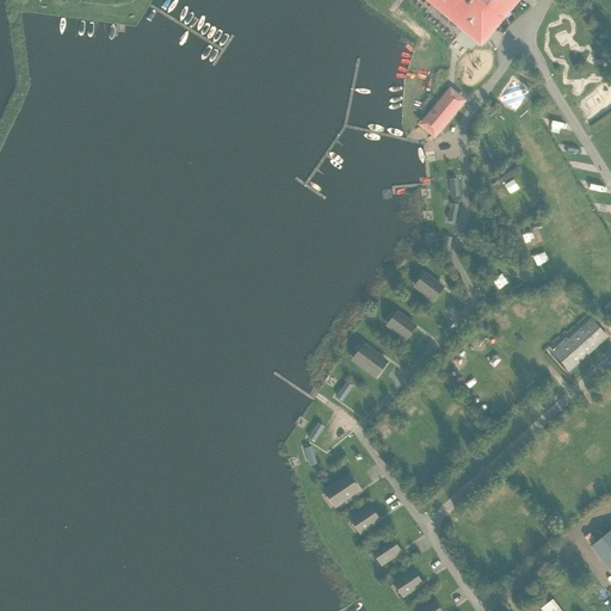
[(434,0),(442,6),(439,10),(457,25),(461,22),(480,37),(511,0),(434,0)]
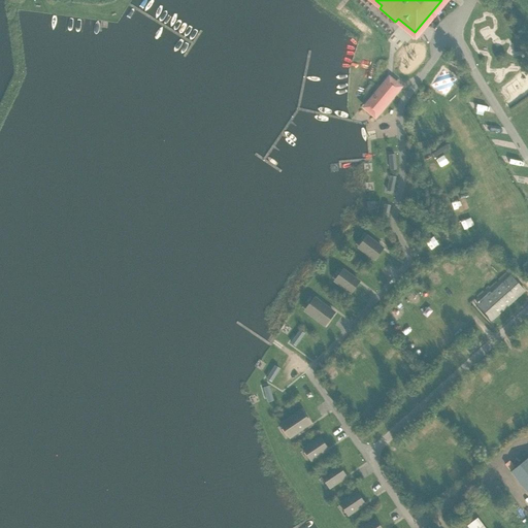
[(372,63),(367,73),(373,75),(377,65),(372,63)]
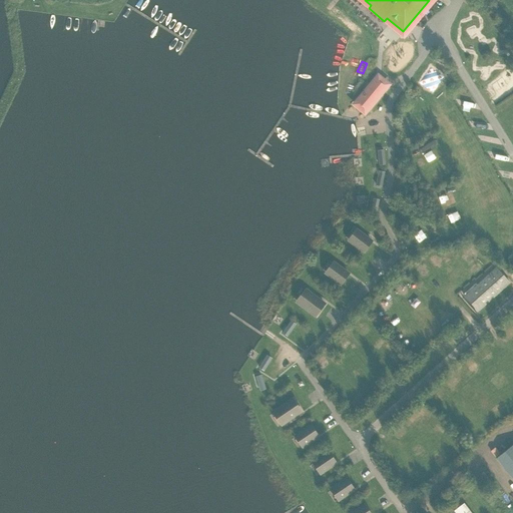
[(378,73),(353,102),(364,112),(389,83),(378,73)]
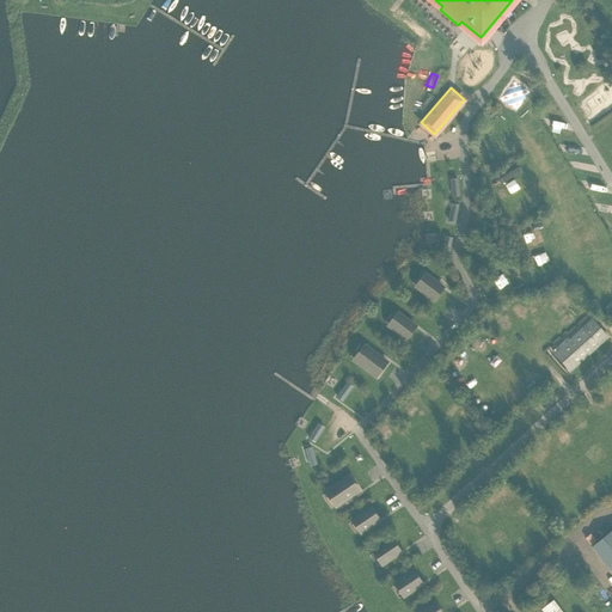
[(423,271),(414,286),(434,300),(444,287),(423,271)]
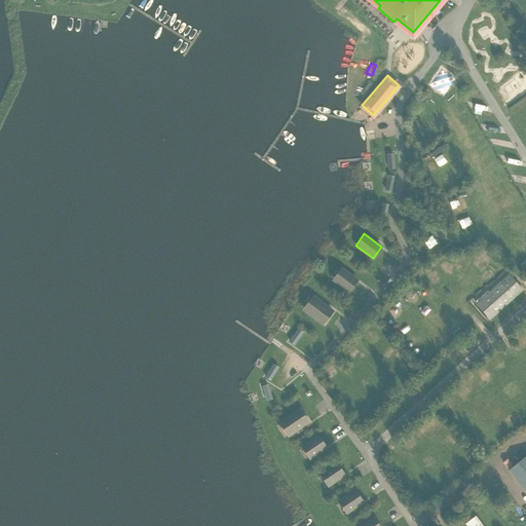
[(340,267),(332,278),(349,292),(358,280),(340,267)]
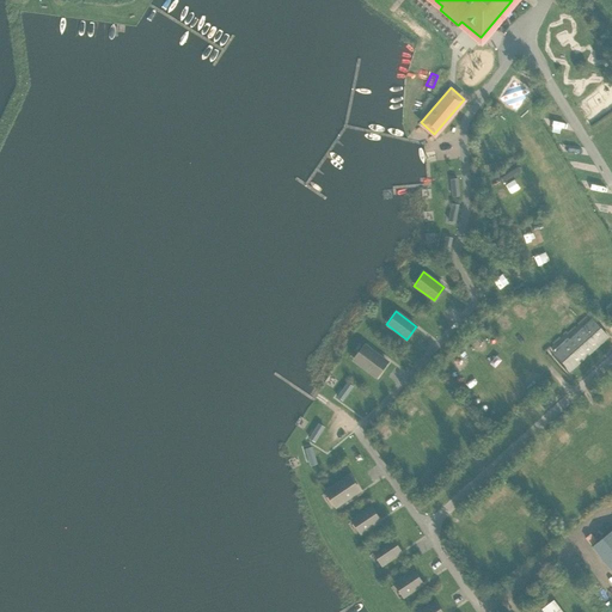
[(570,373),(610,337),(592,318),(569,340),(568,338),(551,353),(570,373)]
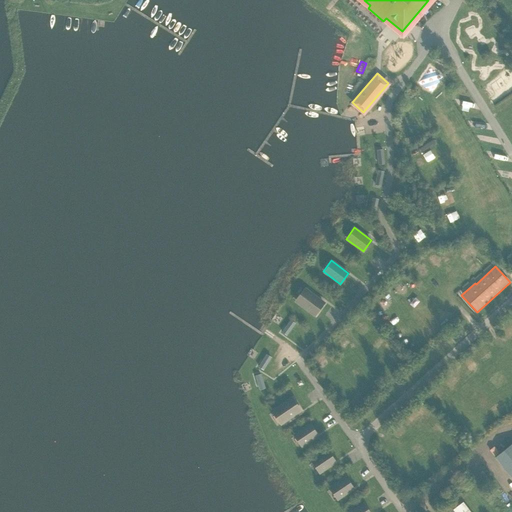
[(329,317),(311,300),(299,315),(315,331),(329,317)]
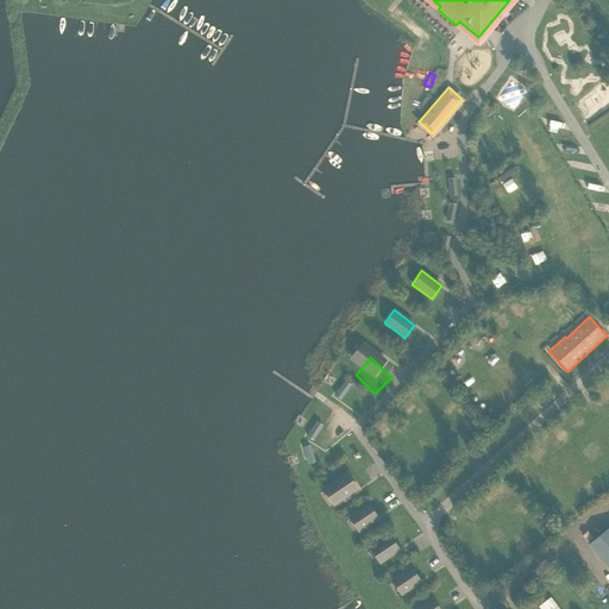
[(343,399),(352,384),(346,380),(336,394),(343,399)]
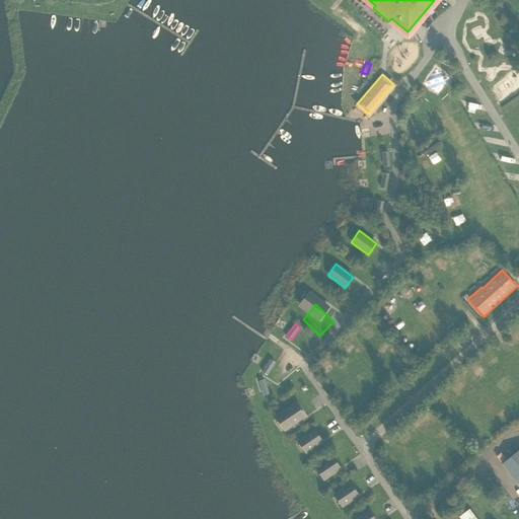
[(264,395),(271,393),(265,378),(257,380),(264,395)]
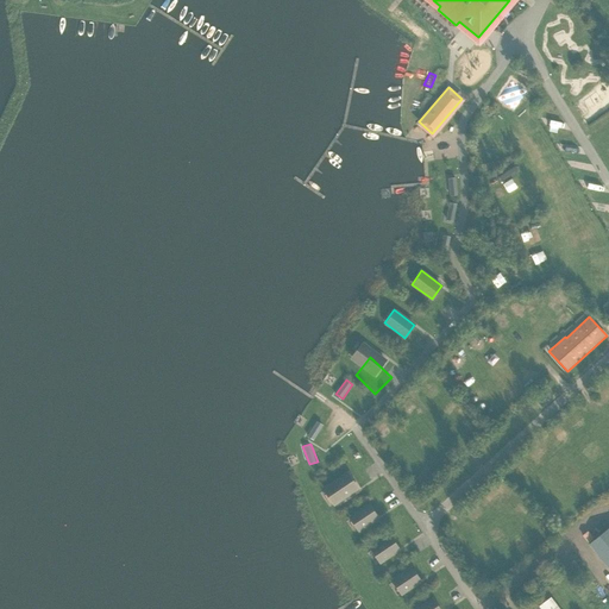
[(332,504),(357,489),(346,472),(322,488),(332,504)]
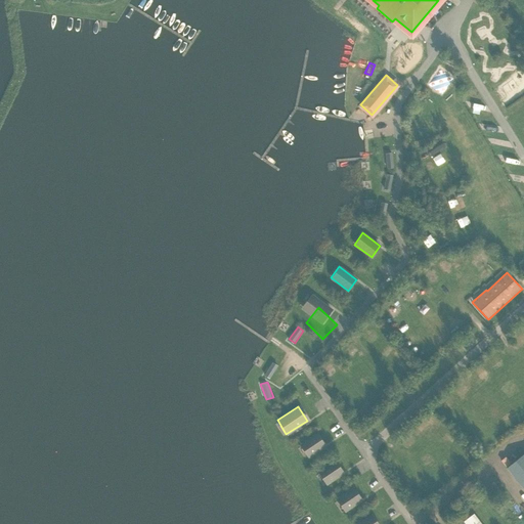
[(310,454),(324,445),(317,435),(303,444),(310,454)]
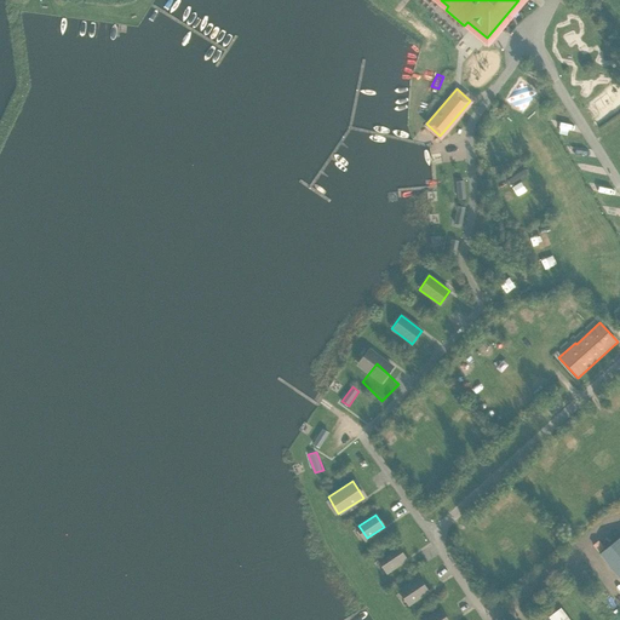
[(619,537),(600,554),(619,579),(619,537)]
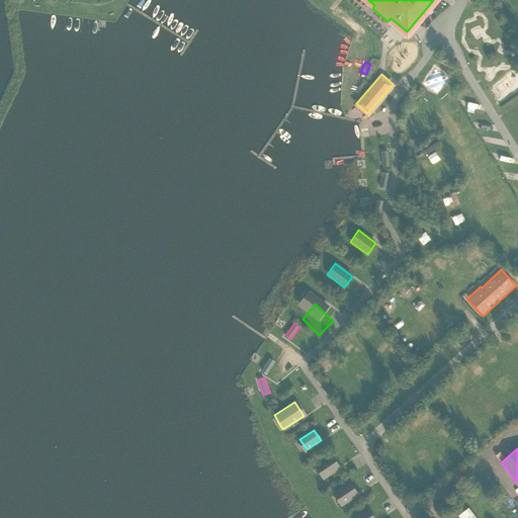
[(325,477),(339,467),(332,457),(318,466),(325,477)]
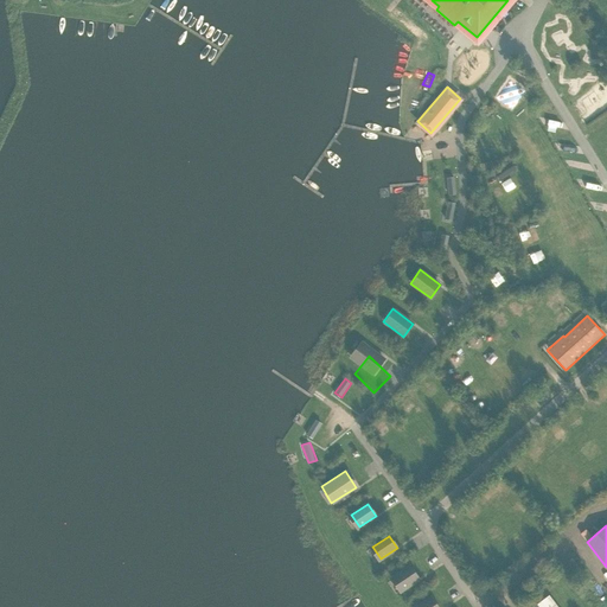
[(419,579),(409,564),(389,577),(397,592),(419,579)]
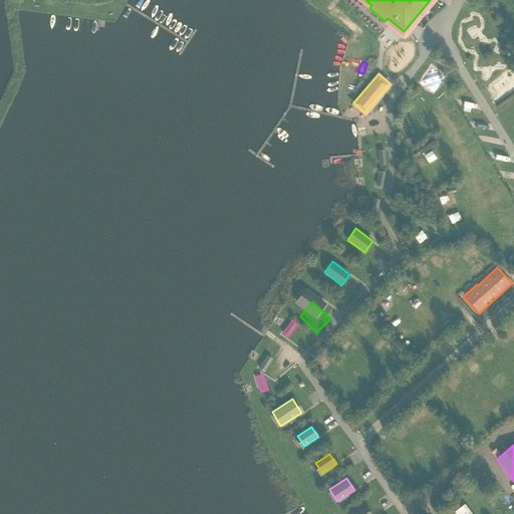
[(472,513),(465,504),(455,512),(456,513),(472,513)]
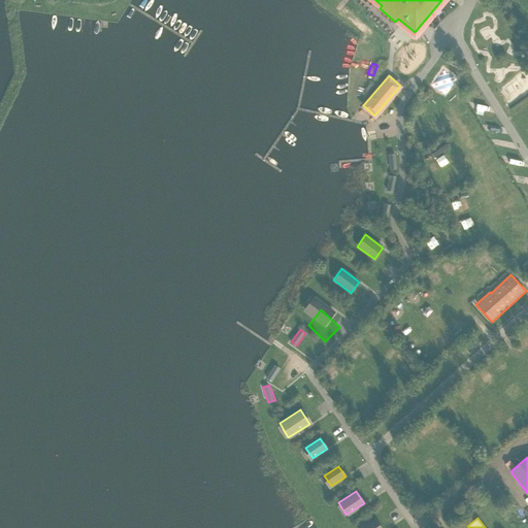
[(381,527),(375,519),(361,527),(381,527)]
